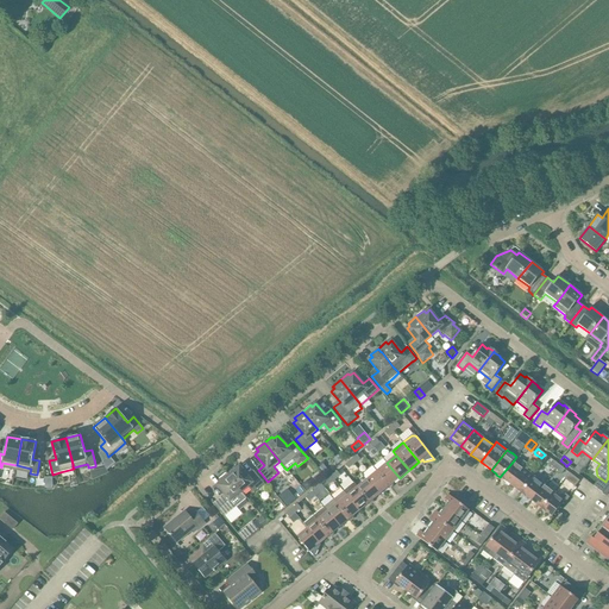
[(512,485),(523,469),(527,464),(523,462),(521,462),(519,465),(514,460),(500,477),(506,482),(506,481),(512,485)]
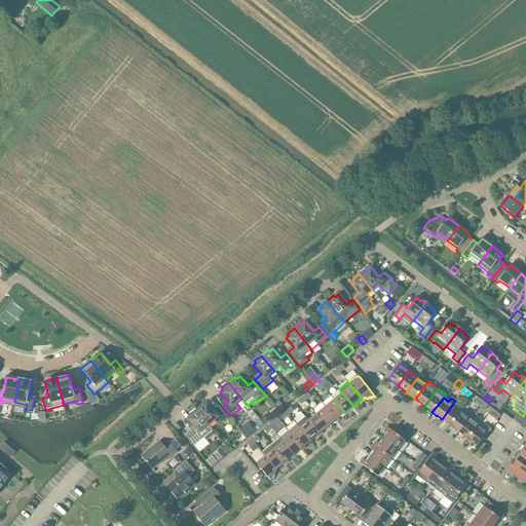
[(326,407),(326,408),(336,420),(345,413),(334,400),(326,407)]
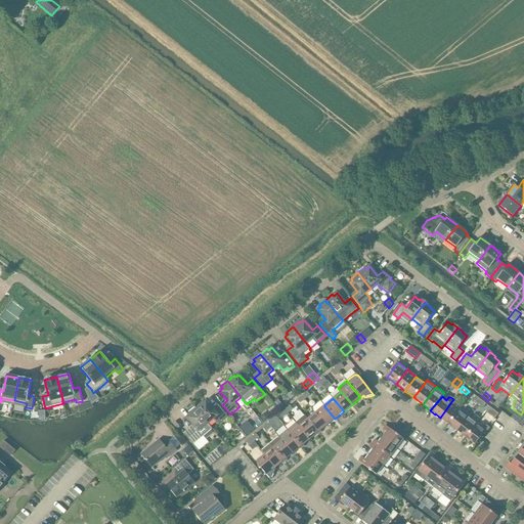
[(194,407),(208,424),(213,419),(218,424),(227,417),(219,406),(214,410),(206,401),(203,404),(202,402),(194,407)]
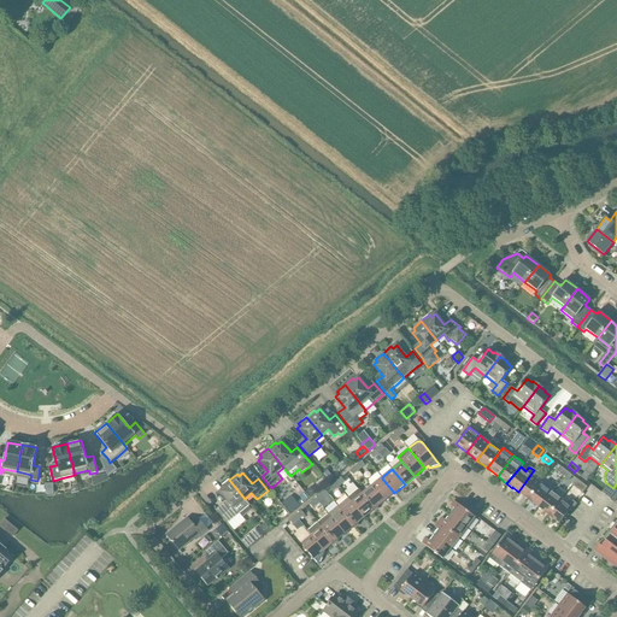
[(528,500),(541,483),(530,475),(518,492),(523,495),(523,497),(528,500)]
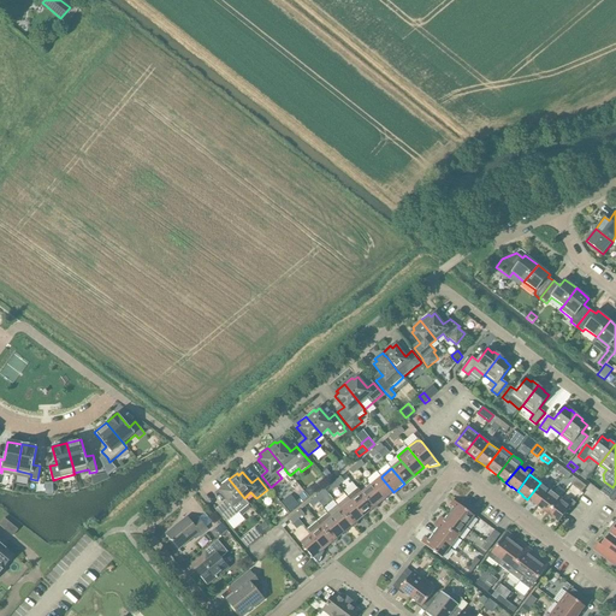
[(381,478),(372,485),(384,501),(394,492),(381,478)]
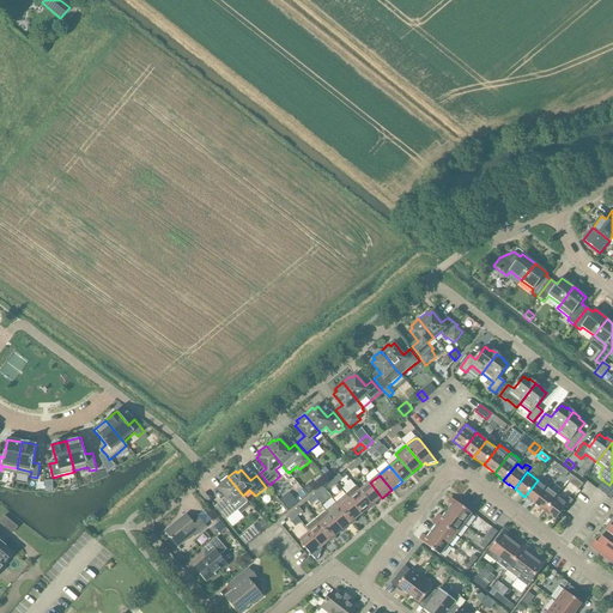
[(578,490),(583,484),(572,475),(568,481),(578,490)]
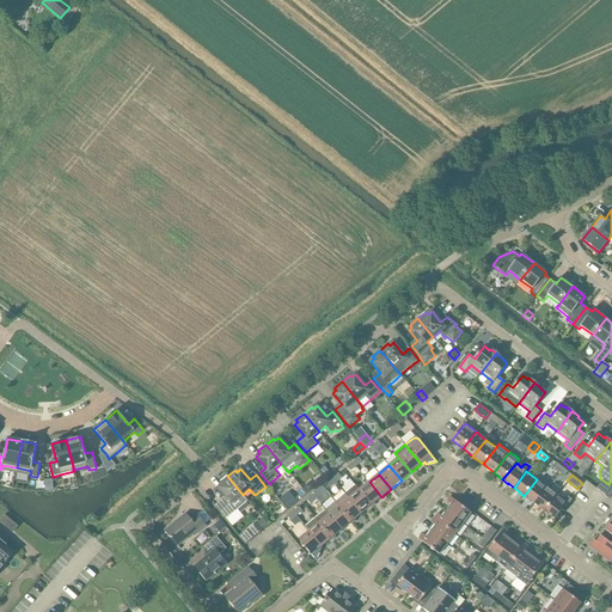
[(225,496),(214,506),(225,520),(248,501),(243,495),(227,476),(219,483),(221,485),(218,488),(225,496)]
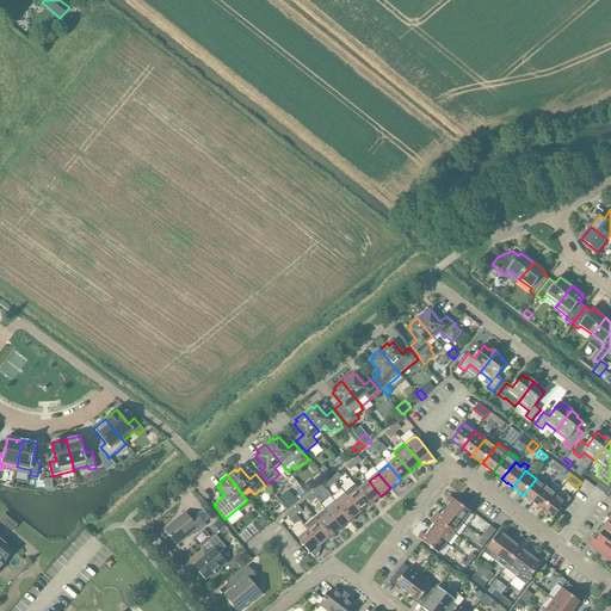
[(534,503),(545,486),(536,479),(523,495),(528,499),(534,503)]
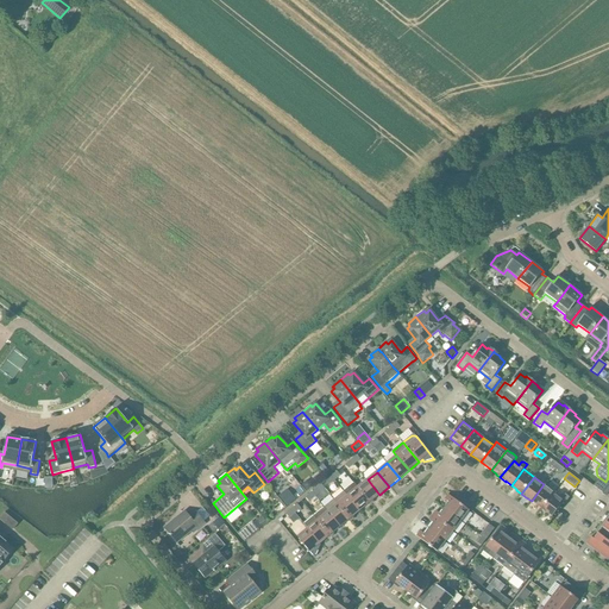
[(370,503),(380,495),(368,479),(357,488),(370,503)]
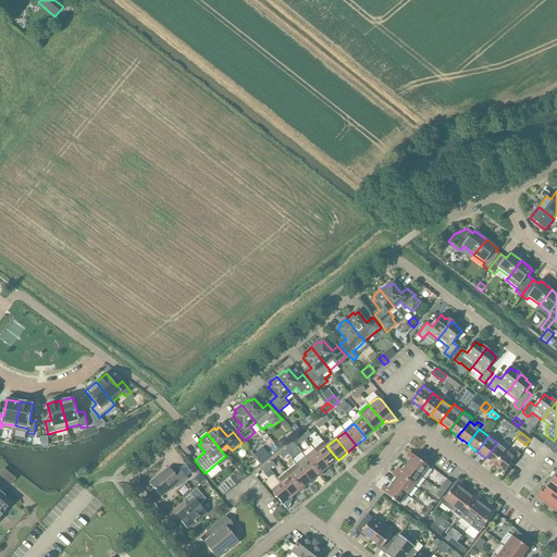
[(282,440),(276,443),(281,449),(286,445),(282,440)]
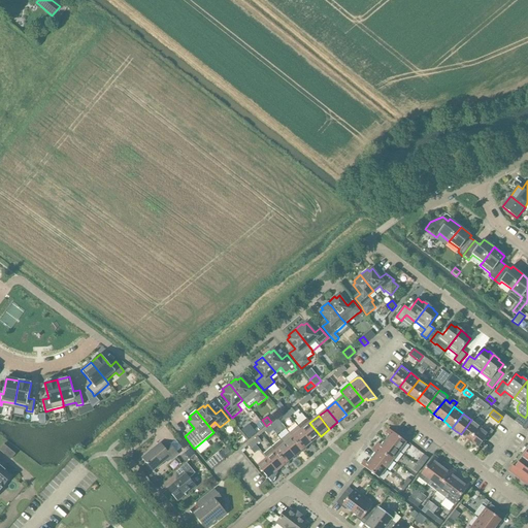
[(321,436),(309,423),(306,419),(298,426),(311,442),(321,436)]
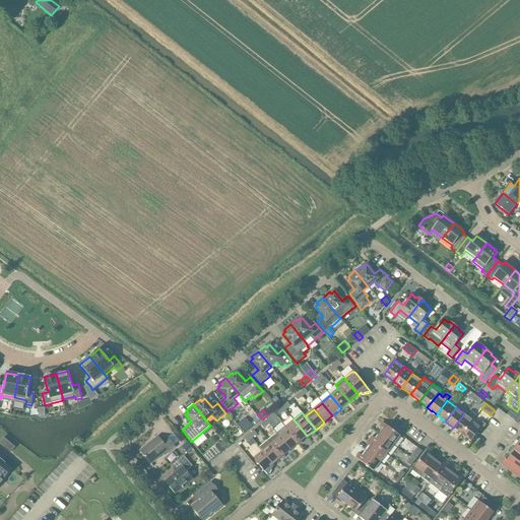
[(462,435),(473,420),(464,413),(454,428),(458,432),(462,435)]
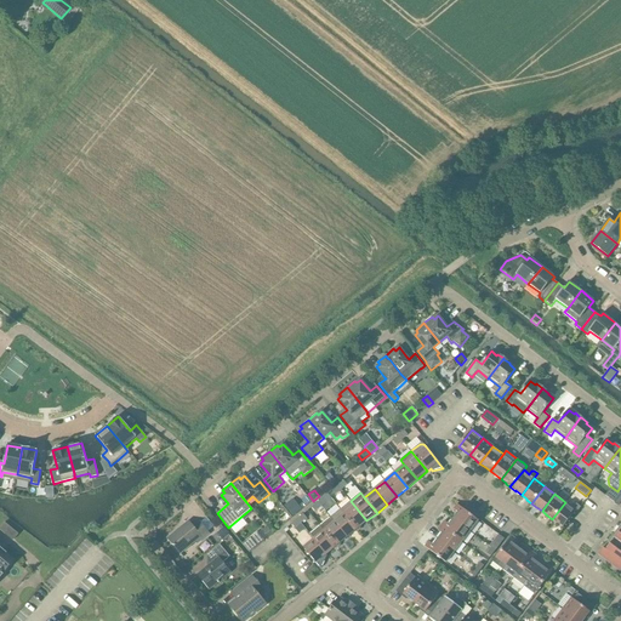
[(317,502),(322,507),(328,502),(324,497),(317,502)]
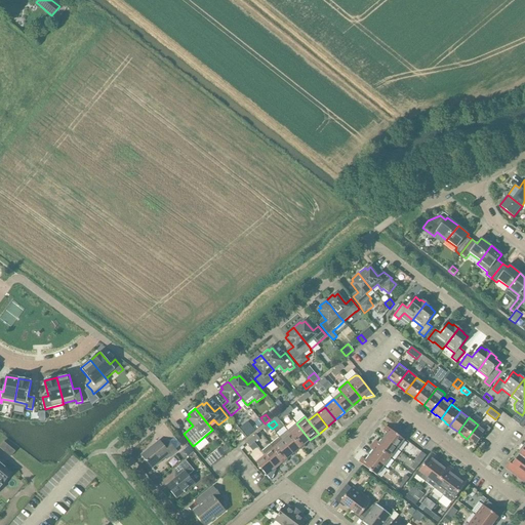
[(247,421),(240,428),(247,437),(254,431),(247,421)]
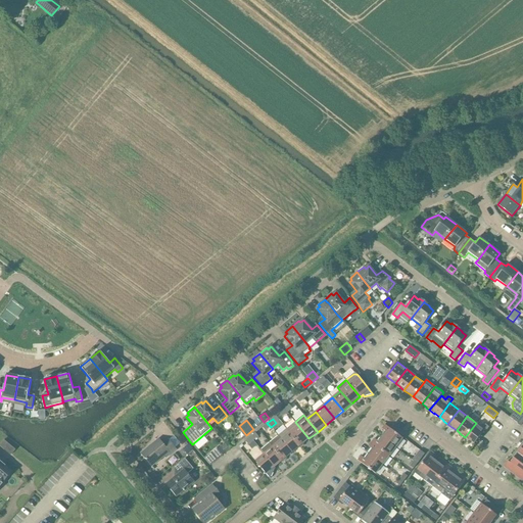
[(300,445),(308,438),(295,422),(286,429),(300,445)]
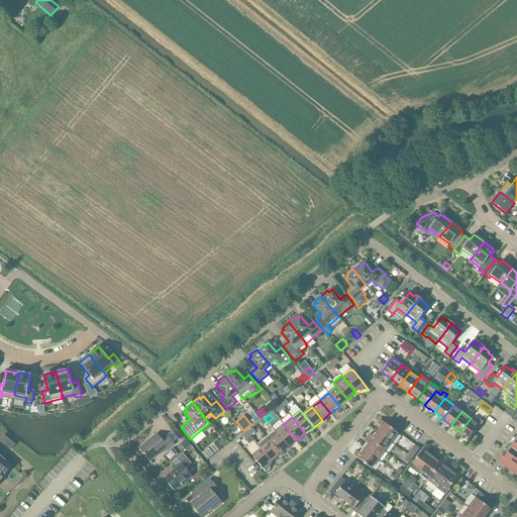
[(471,418),(459,432),(463,435),(469,438),(480,425),(480,426),(481,425),(482,423),(483,422),(480,420),(478,420),(476,422),(471,418)]
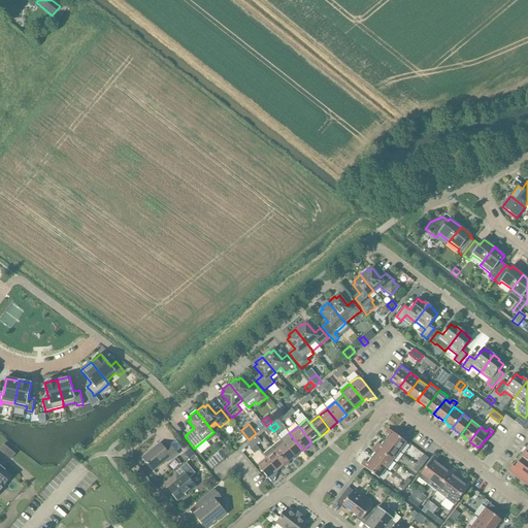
[(385,440),(399,452),(406,442),(389,429),(386,433),(389,436),(385,440)]
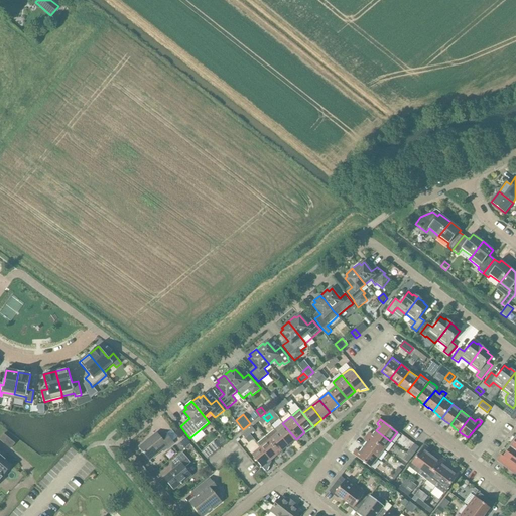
[(287,446),(296,439),(282,423),(274,430),(287,446)]
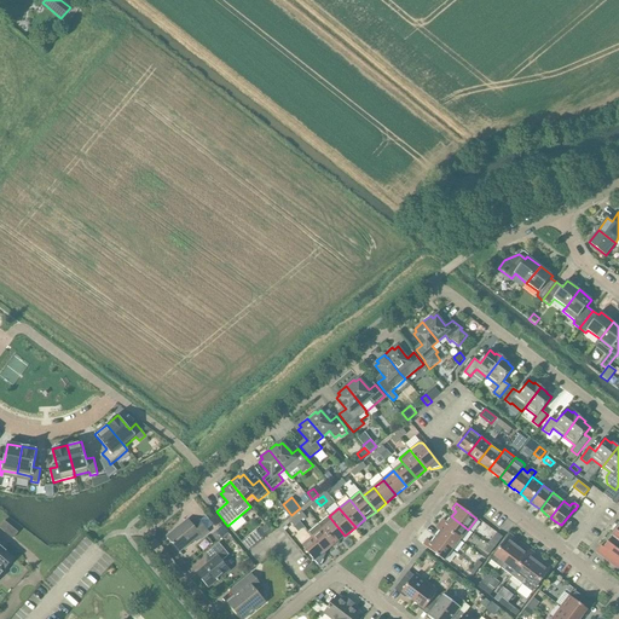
[(329,516),(319,525),(335,544),(345,536),(329,516)]
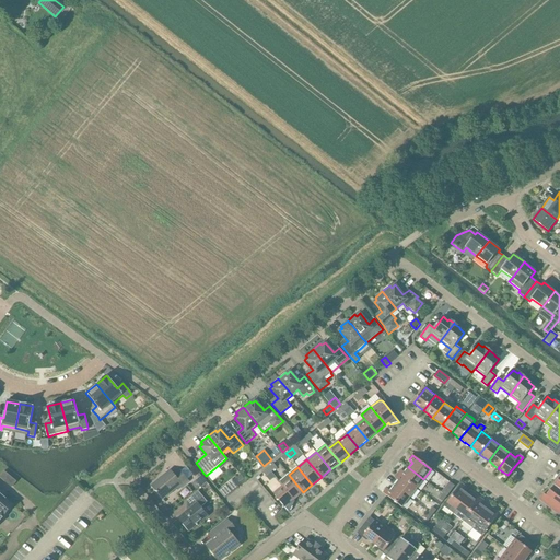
[(417,489),(423,479),(408,467),(405,473),(400,469),(397,474),(417,489)]
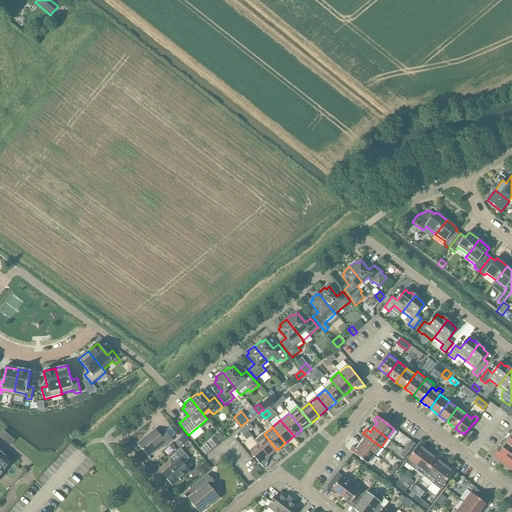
[(160,435),(155,430),(138,445),(148,457),(161,446),(163,448),(172,440),(165,431),(160,435)]
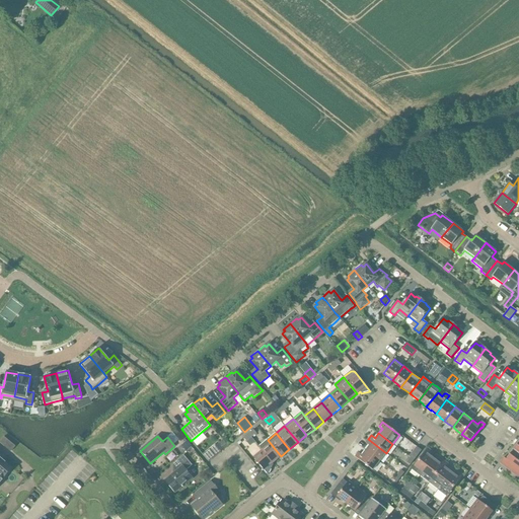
[(379,461),(386,453),(368,439),(366,443),(369,446),(365,451),(379,461)]
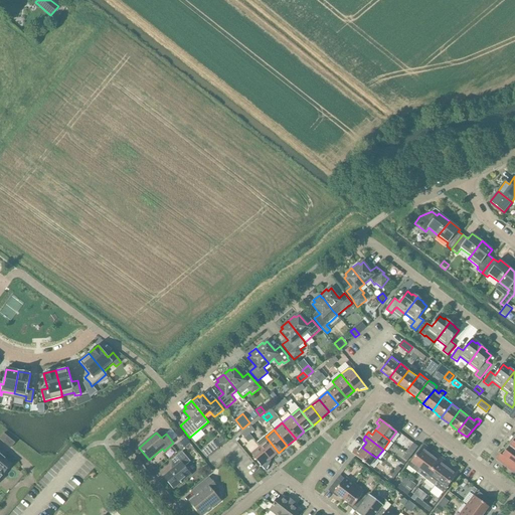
[(15,443),(8,437),(3,443),(11,449),(15,443)]
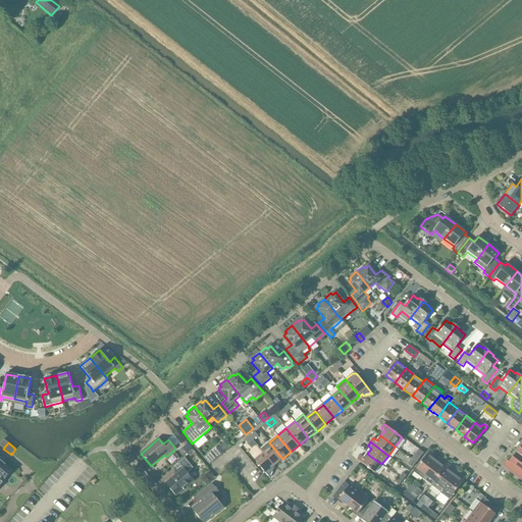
[(282,459),(269,442),(260,450),(263,454),(274,466),(282,459)]
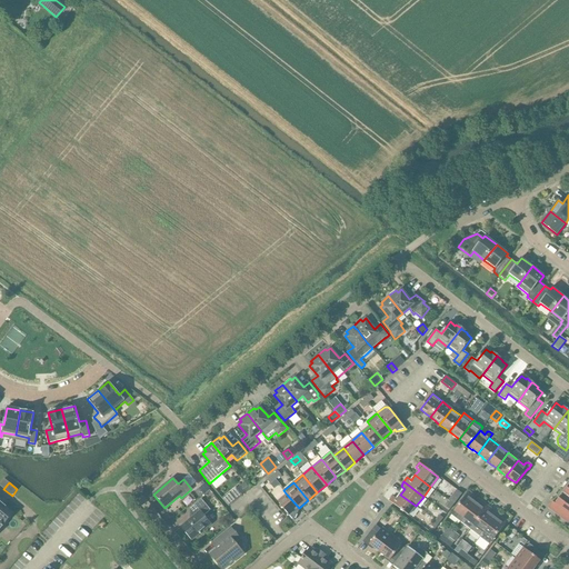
[(205,483),(198,488),(203,495),(209,489),(205,483)]
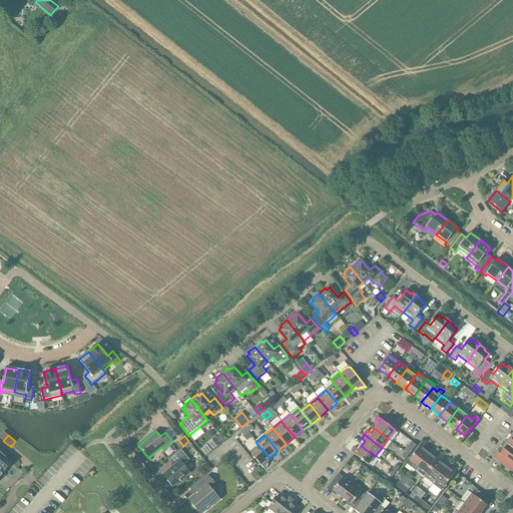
[(212,439),(200,449),(206,457),(212,452),(218,447),(212,439)]
